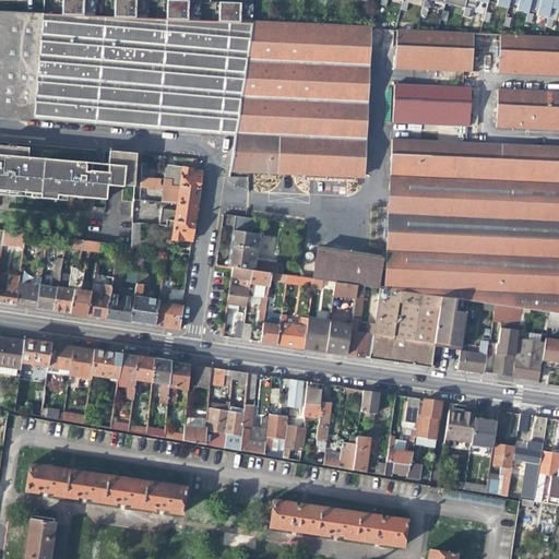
[(83,13),(83,0),(61,0),(62,8),(61,15),(83,16),(83,13)]
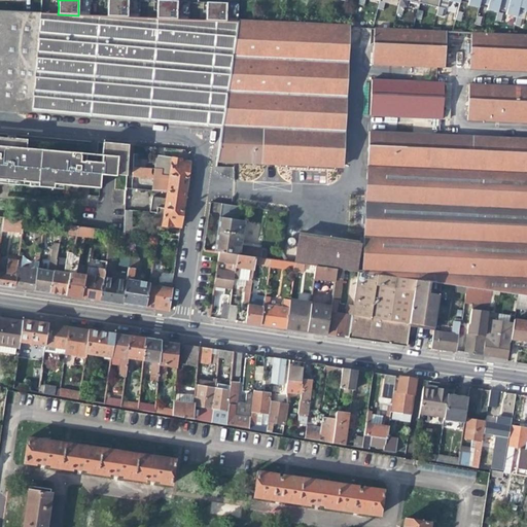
[(90,15),(90,0),(81,0),(81,12),(78,12),(78,15),(90,15)]
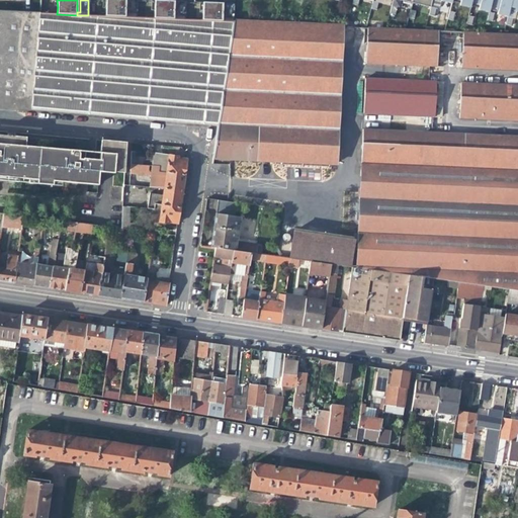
[(125,14),(125,0),(105,0),(105,9),(105,16),(124,17),(125,14)]
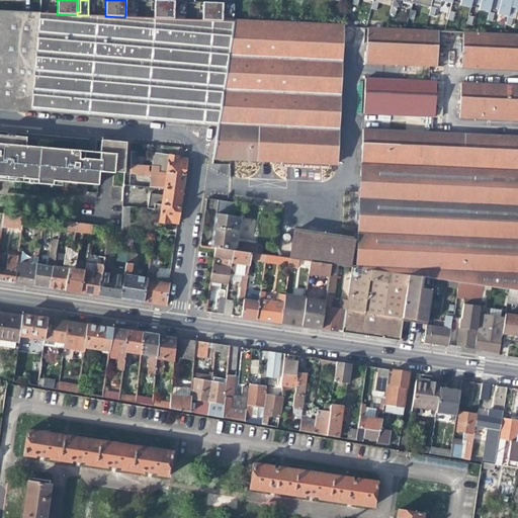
[(174,16),(174,1),(164,1),(155,0),(154,11),(154,18),(155,18),(173,18),(174,16)]
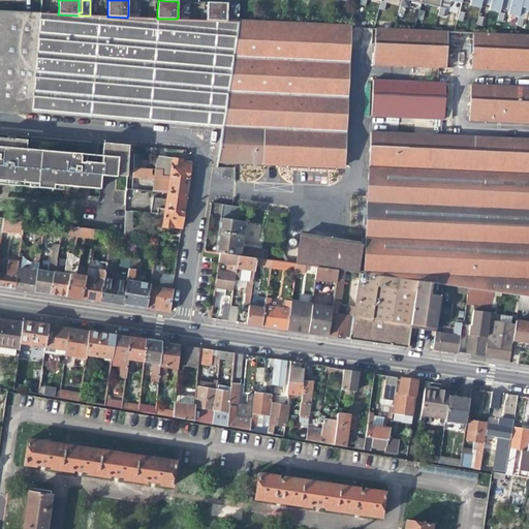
[(502,0),(490,0),(489,8),(489,10),(499,12),(500,11),(502,0)]
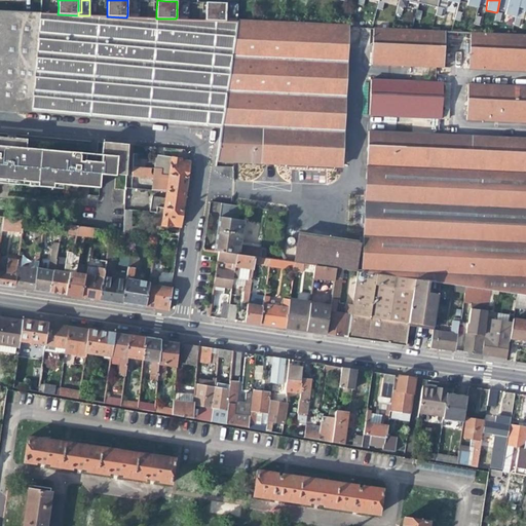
[(504,12),(508,0),(499,0),(497,11),(504,12)]
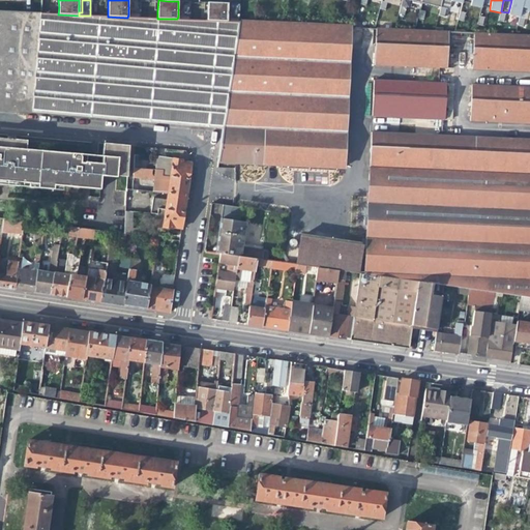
[(523,0),(511,0),(508,12),(508,15),(519,18),(521,10),(523,0)]
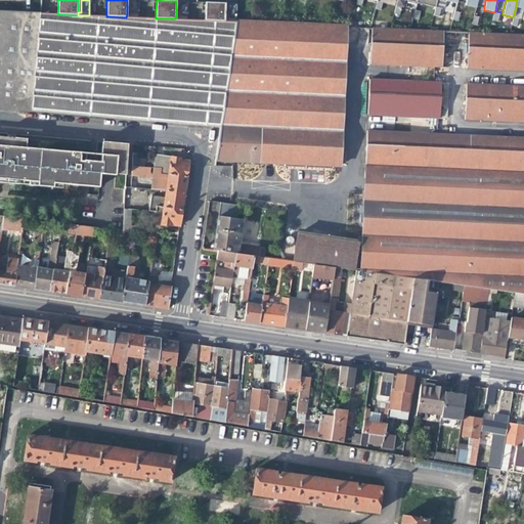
[(523,12),(523,6),(523,0),(517,0),(515,10),(523,12)]
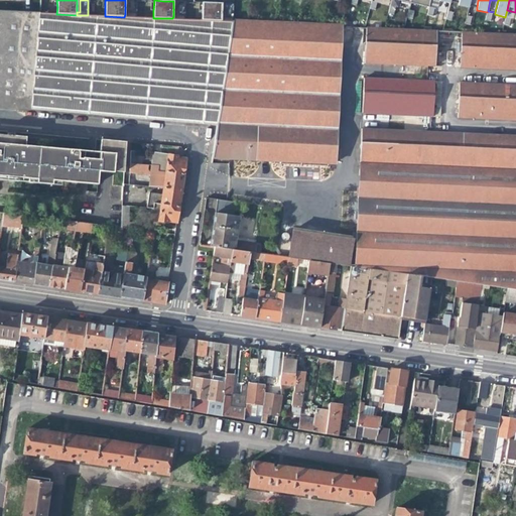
[(136,17),(137,1),(128,1),(128,14),(125,14),(124,17),(136,17)]
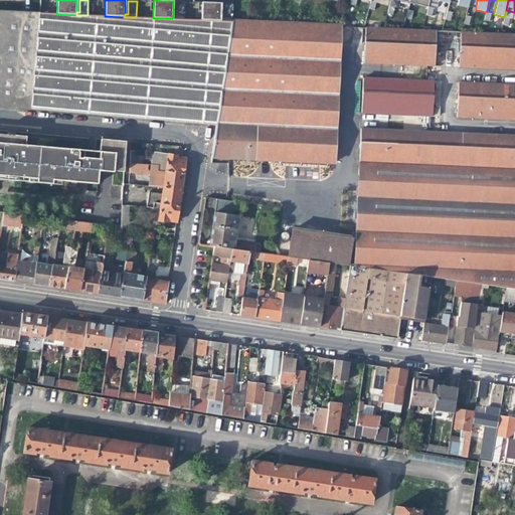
[(220,18),(221,3),(212,3),(202,2),(201,13),(201,20),(220,21),(220,18)]
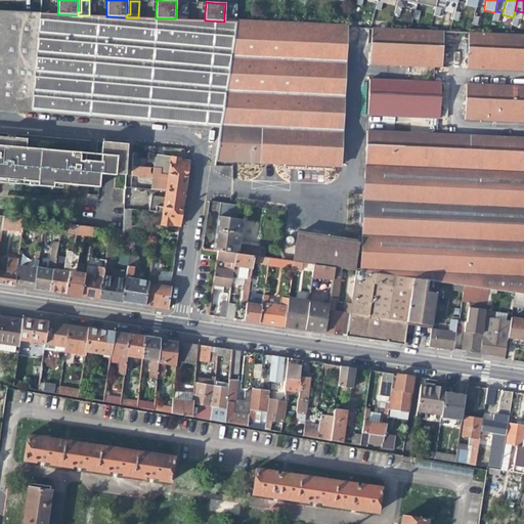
[(187,19),(188,3),(179,3),(179,16),(176,16),(175,18),(187,19)]
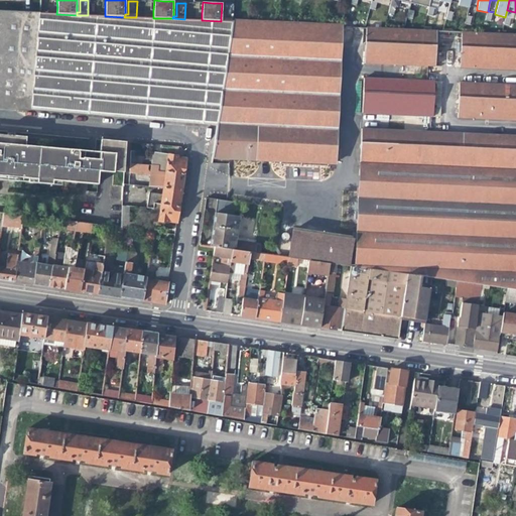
[(233,22),(234,5),(225,5),(225,18),(221,18),(221,21),(232,21),(233,22)]
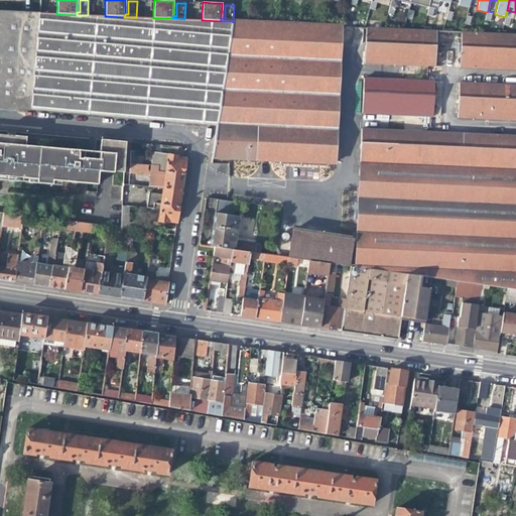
[(38,14),(0,11),(0,104),(30,108),(38,14)]
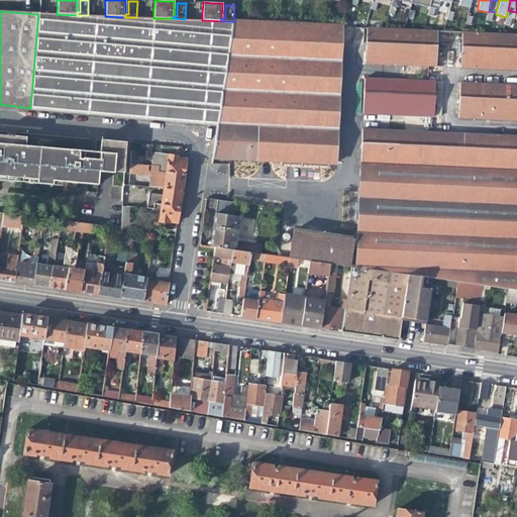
[(39,14),(38,14),(30,108),(87,112),(146,118),(154,18),(153,18),(136,17),(124,17),(105,16),(88,15),(77,15),(39,14)]
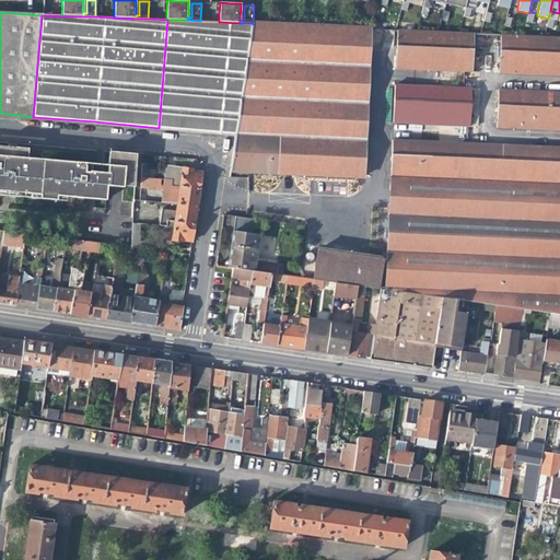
[(187,20),(167,20),(159,128),(196,131),(234,135),(252,23),(240,23),(219,22),(213,21),(200,21),(187,20)]
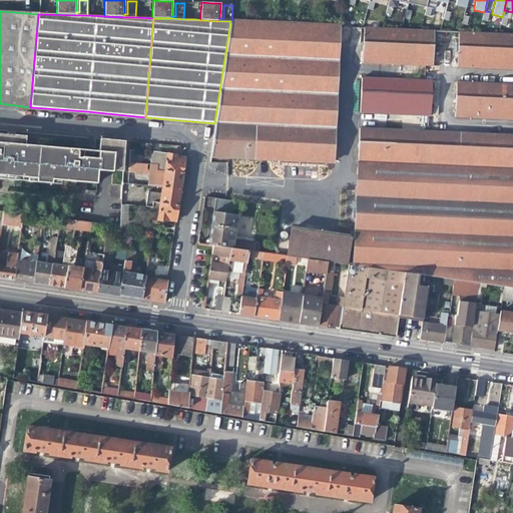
[(231,22),(230,21),(214,123),(210,156),(243,158),(332,163),(339,26),(252,23),(246,22),(231,22)]
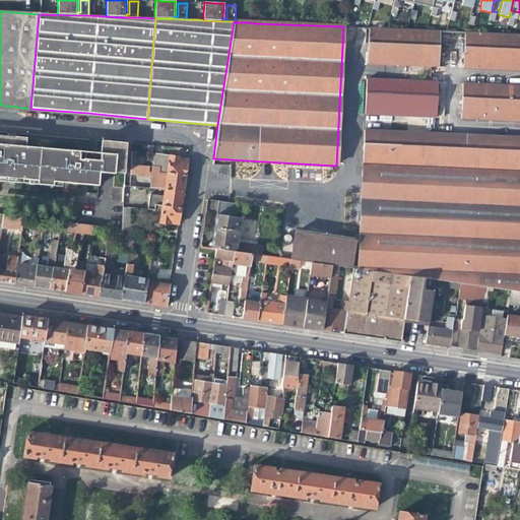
[(442,42),(448,43),(448,31),(369,28),(367,63),(425,66),(425,70),(428,70),(427,81),(366,78),(365,115),(436,118),(438,82),(430,81),(430,70),(440,70),(442,42)]
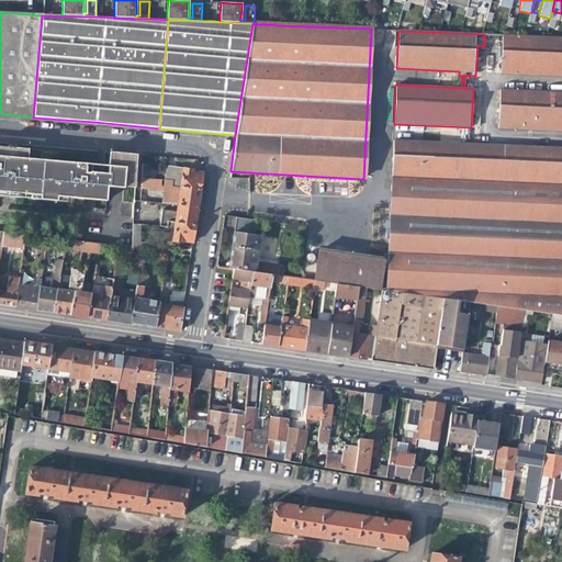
[(561,37),(484,34),(484,46),(486,46),(497,46),(495,77),(516,78),(516,83),(520,83),(521,75),(561,76),(561,37)]
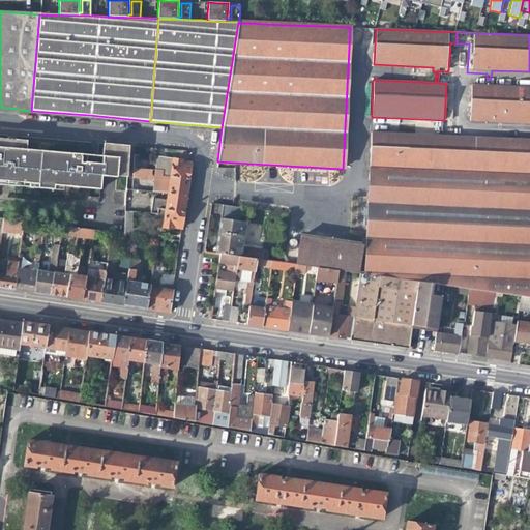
[(529,87),(491,86),(491,79),(487,79),(487,86),(470,85),(469,121),(486,122),(484,130),(489,130),(490,122),(529,123),(529,87)]
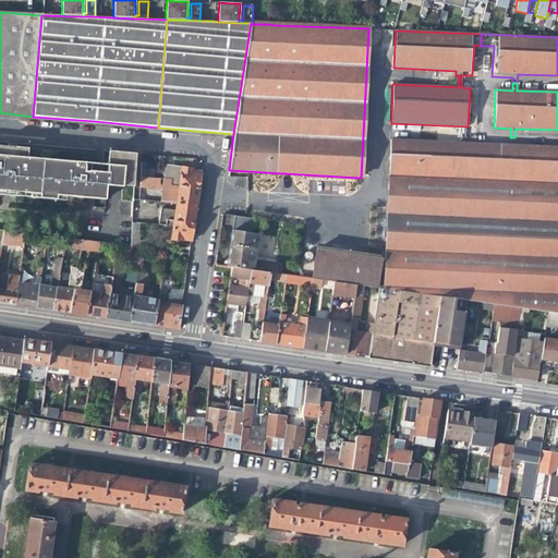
[(557,146),(514,145),(514,137),(510,137),(510,145),(507,145),(505,184),(530,185),(557,186),(557,146)]
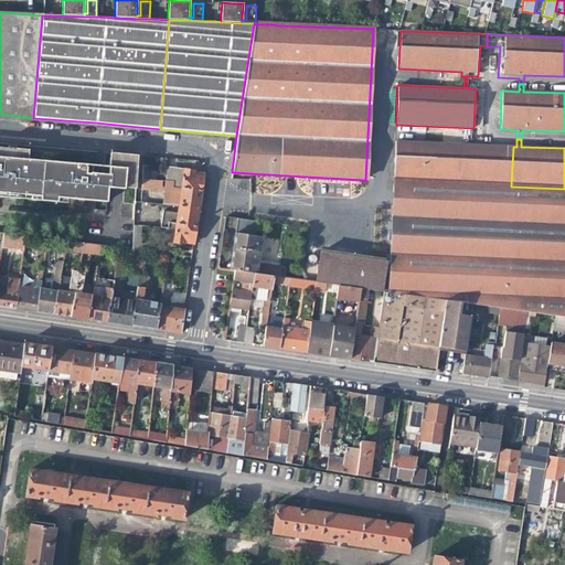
[(395,141),(393,181),(459,184),(511,187),(513,147),(395,141)]
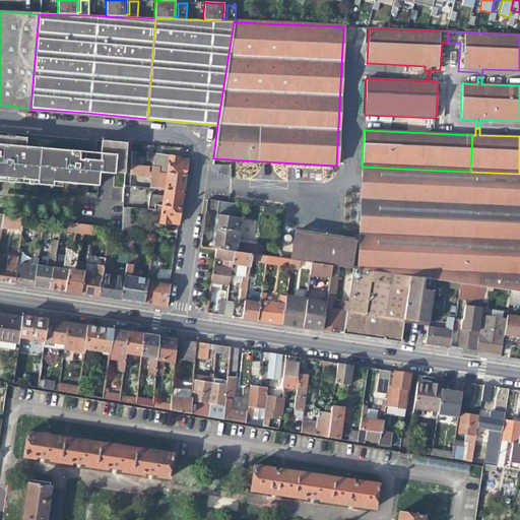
[(9,139),(0,137),(0,146),(13,147),(25,148),(25,140),(9,139)]
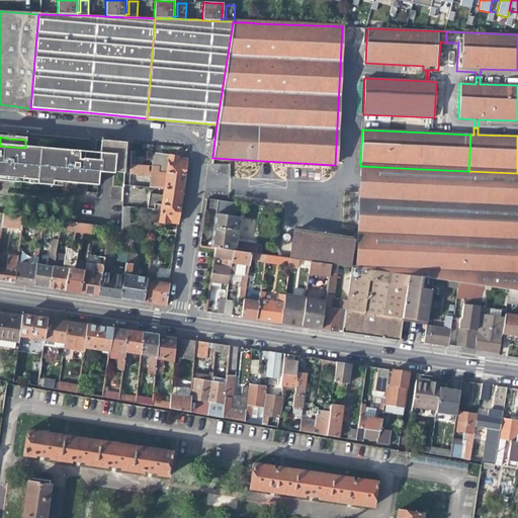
[(107,175),(113,176),(113,174),(115,149),(116,142),(109,141),(103,141),(101,161),(100,175),(107,175)]
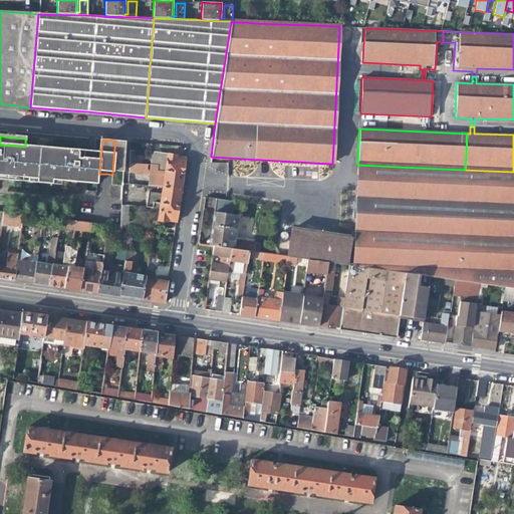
[(115,141),(114,148),(123,149),(123,144),(122,143),(120,141),(115,141)]
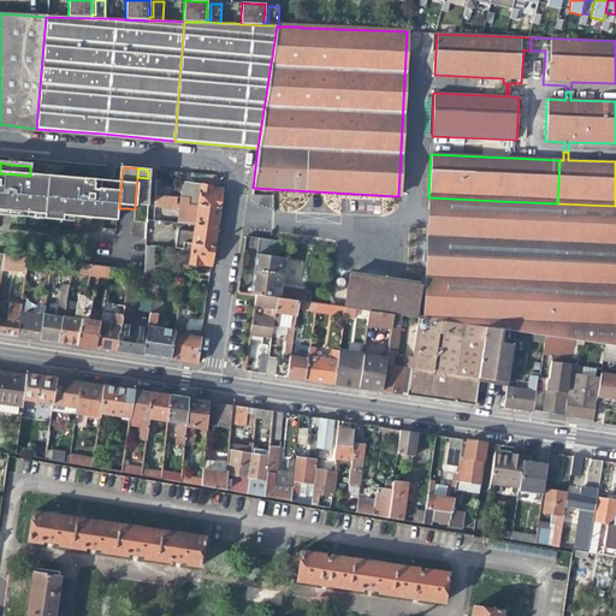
[(64,217),(118,221),(119,208),(120,191),(112,190),(102,189),(104,182),(30,176),(16,175),(0,173),(0,211),(45,215),(43,221),(64,223),(64,217)]
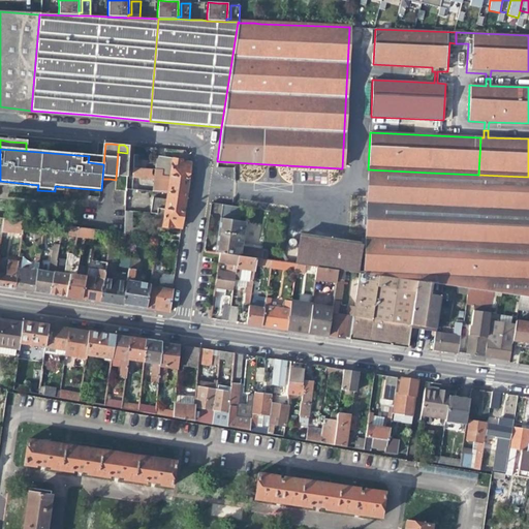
[(126,179),(127,153),(118,152),(116,178),(126,179)]
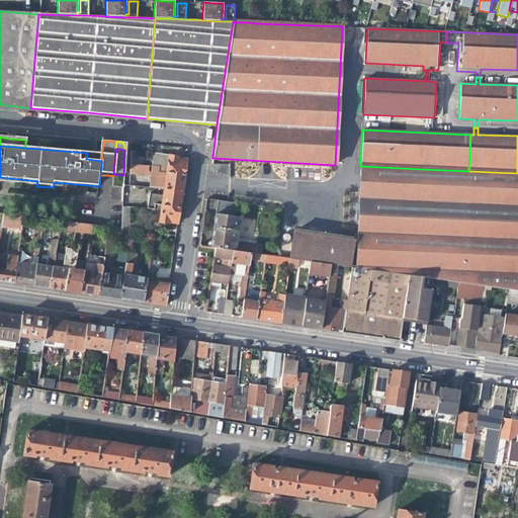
[(152,154),(151,167),(158,168),(157,173),(165,174),(182,176),(184,167),(184,160),(176,159),(176,157),(152,154)]
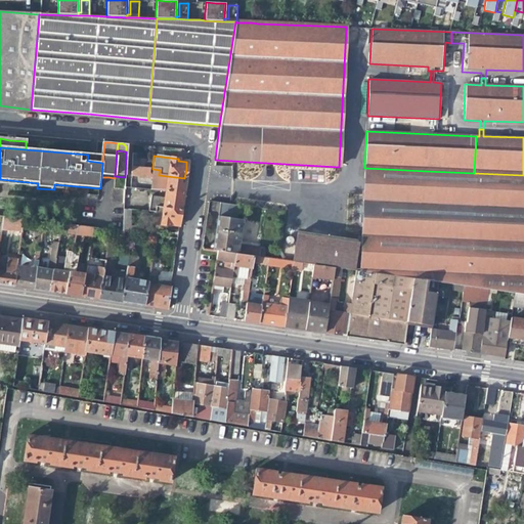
[(153,175),(159,175),(160,170),(153,169),(136,167),(131,166),(130,176),(151,178),(153,175)]
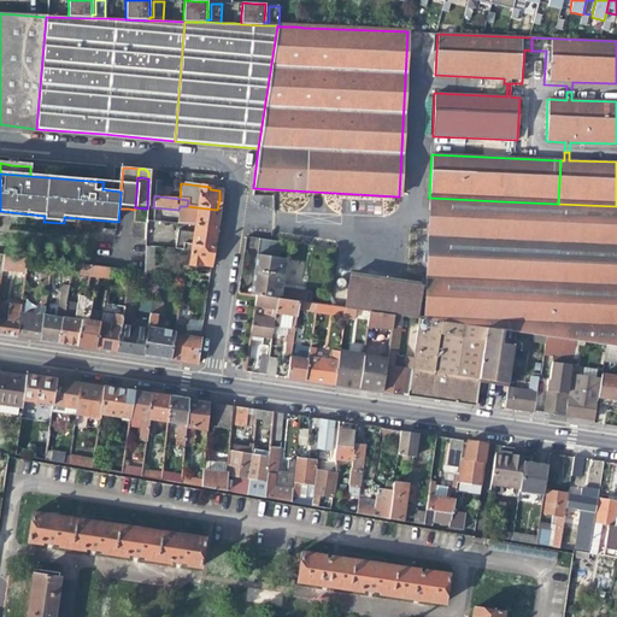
[(274,195),(250,195),(250,207),(274,207),(274,195)]
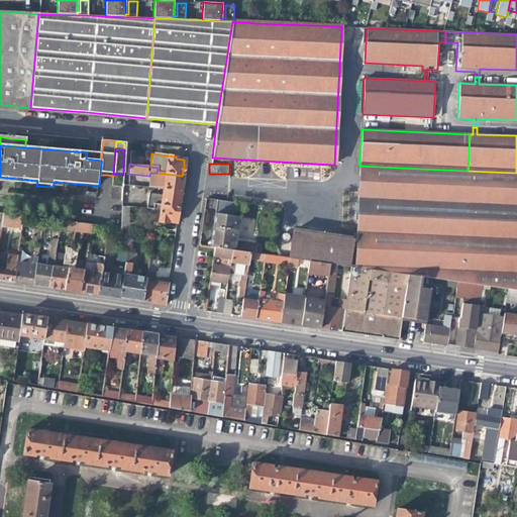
[(419,180),(420,169),(359,166),(354,268),(370,270),(408,275),(431,278),(457,282),(461,282),(468,182),(419,180)]
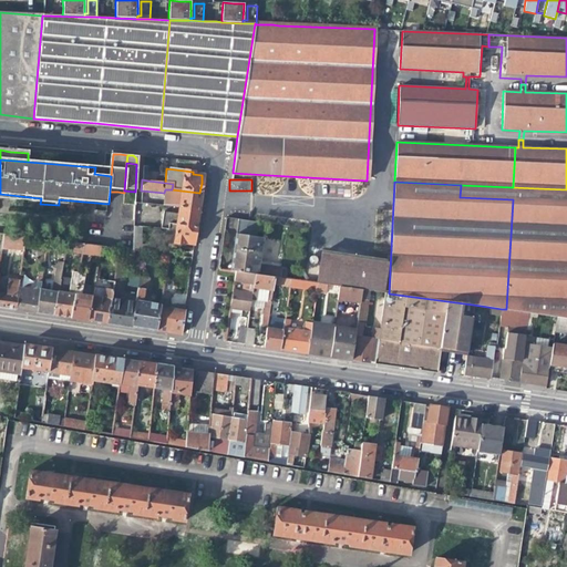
[(460,197),(513,199),(513,187),(461,185),(460,197)]
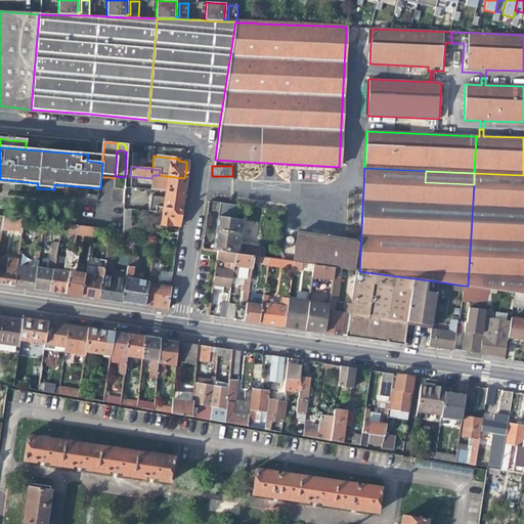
[(496,185),(497,174),(474,173),(474,184),(496,185)]
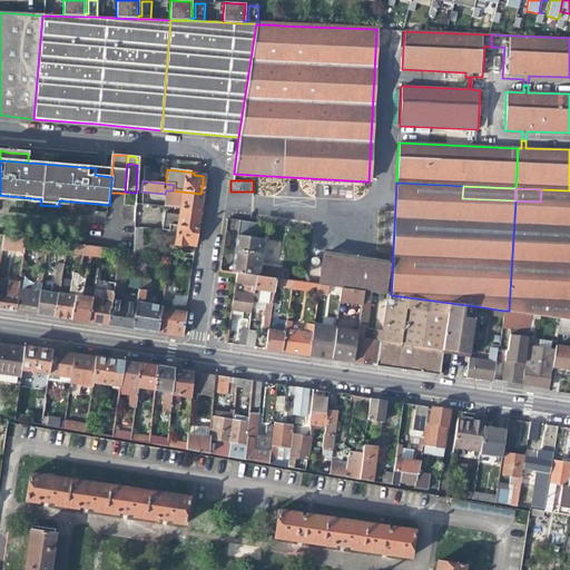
[(569,190),(541,189),(540,202),(516,200),(509,311),(530,314),(559,318),(569,318),(569,190)]
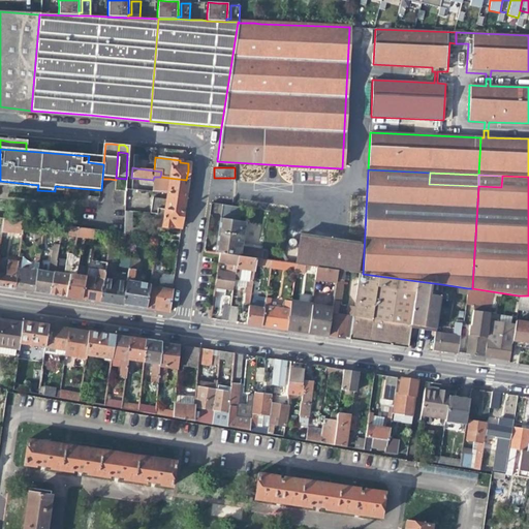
[(160,177),(159,186),(158,193),(166,193),(168,178),(160,177)]
